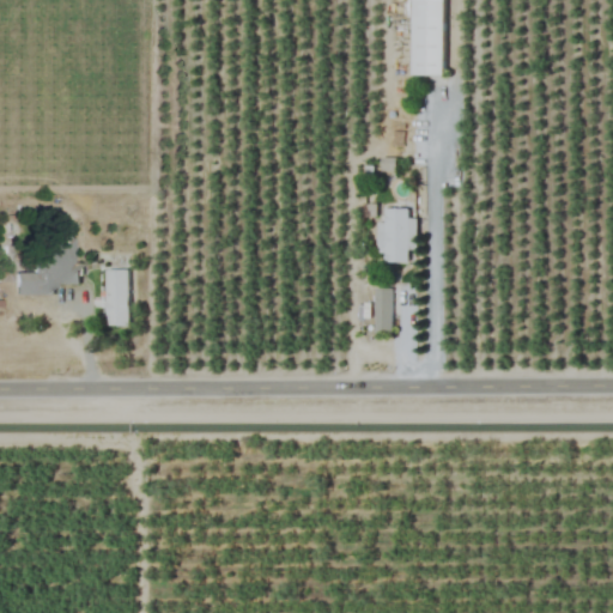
[(411,0),(411,76),(443,76),(443,0),(411,0)]
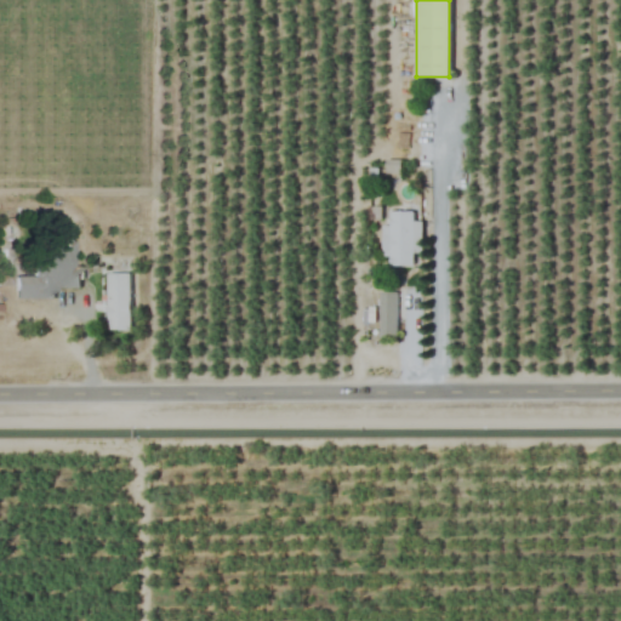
[(383,266),(419,267),(420,221),(414,221),(414,211),(389,211),(389,226),(385,226),(383,266)]
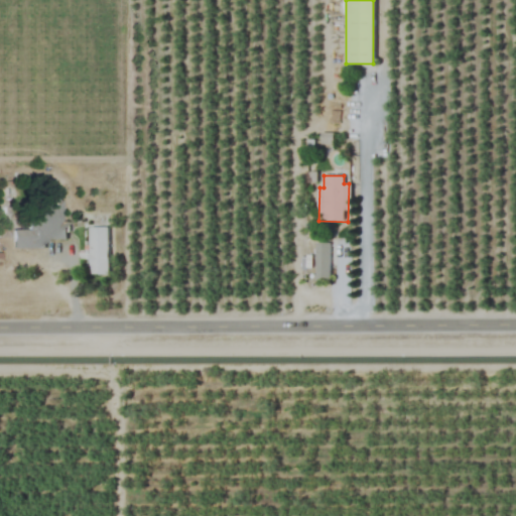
[(89,275),(108,275),(108,227),(89,227),(89,275)]
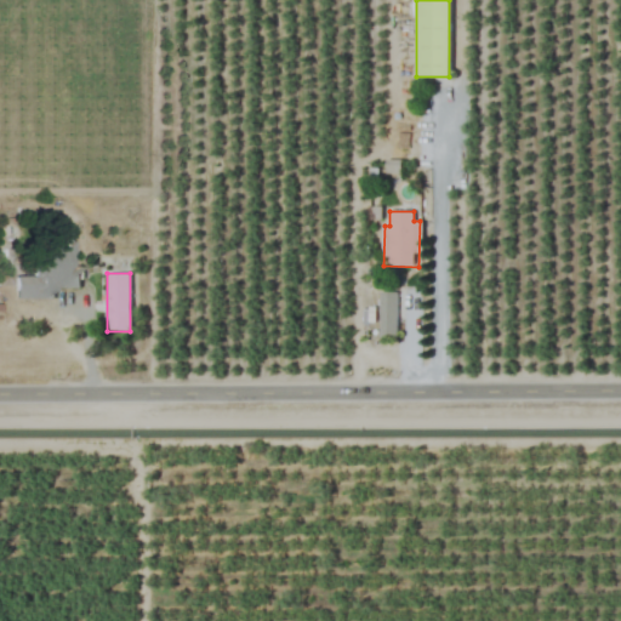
[(397,292),(379,292),(379,337),(396,339),(397,292)]
